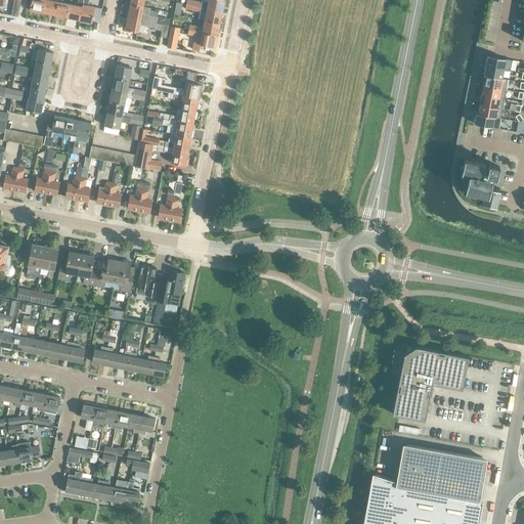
[(41,11),(42,12),(44,0),(31,0),(30,9),(34,10),(35,12),(40,13),(41,11)]
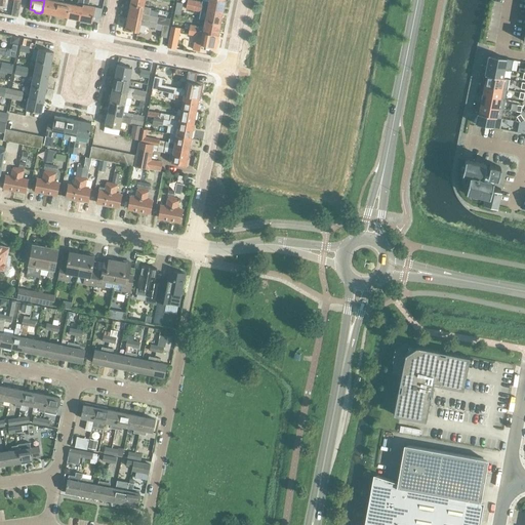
[(44,0),(42,12),(54,14),(57,0),(52,0),(51,0),(44,0)]
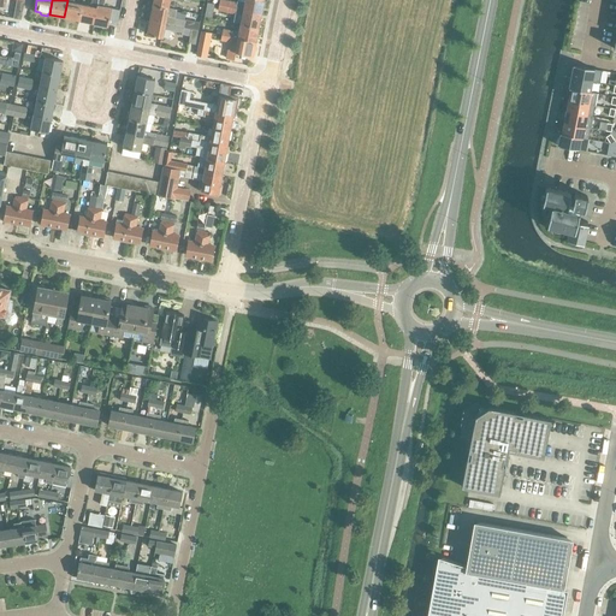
[(67,0),(64,17),(80,21),(83,5),(75,3),(73,0),(67,0)]
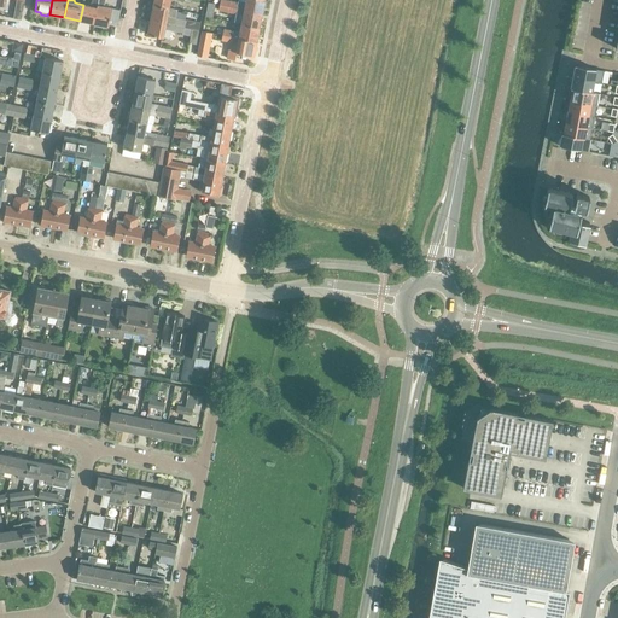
[(80,21),(94,23),(98,0),(91,0),(91,6),(83,5),(80,21)]
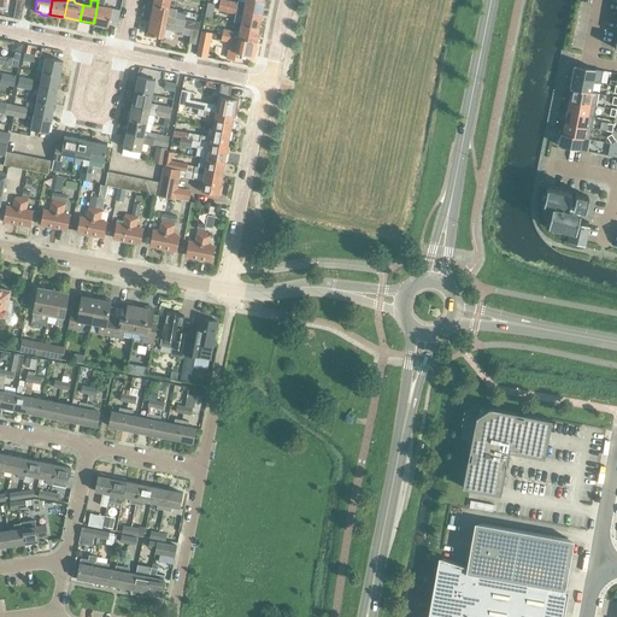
[(98,0),(94,23),(99,24),(100,27),(106,28),(107,25),(109,27),(112,9),(104,6),(105,0),(98,0)]
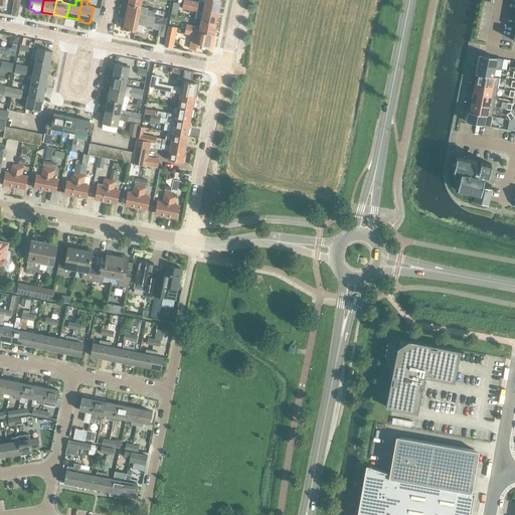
[(185,0),(184,0),(184,4),(218,11),(220,0),(204,0),(204,3),(200,2),(199,3),(185,0)]
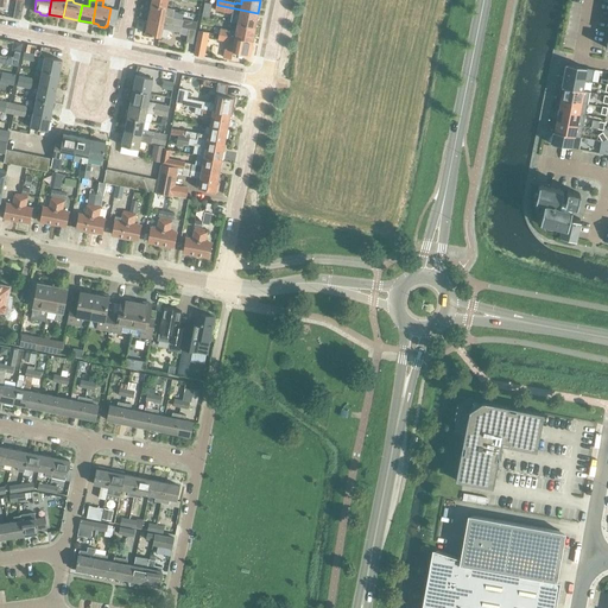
[(151,4),(149,19),(182,26),(189,27),(196,30),(197,23),(172,18),(173,10),(166,7),(151,4)]
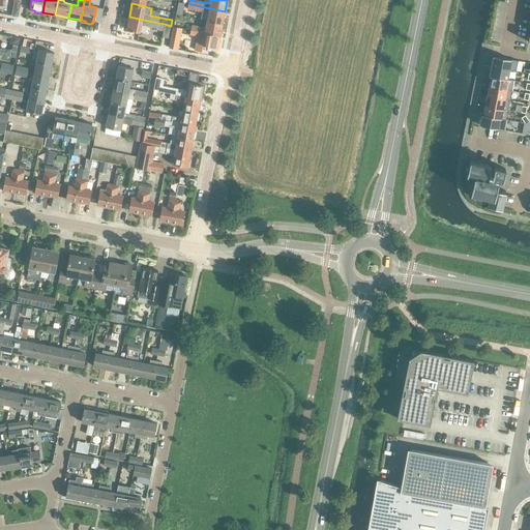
[(208,13),(207,20),(223,24),(225,11),(189,4),(188,8),(204,11),(203,12),(208,13)]
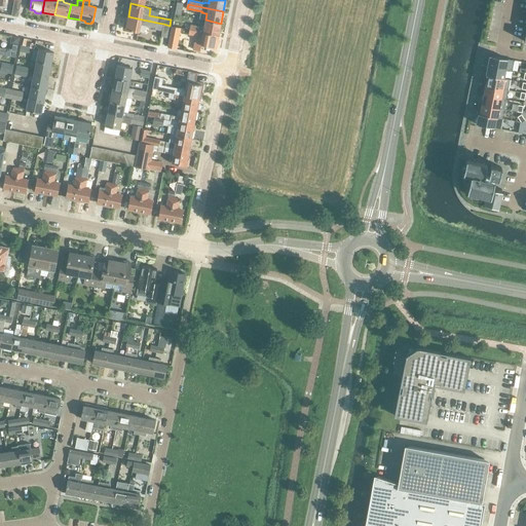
[(157,23),(128,16),(125,29),(139,32),(140,25),(156,28),(157,23)]
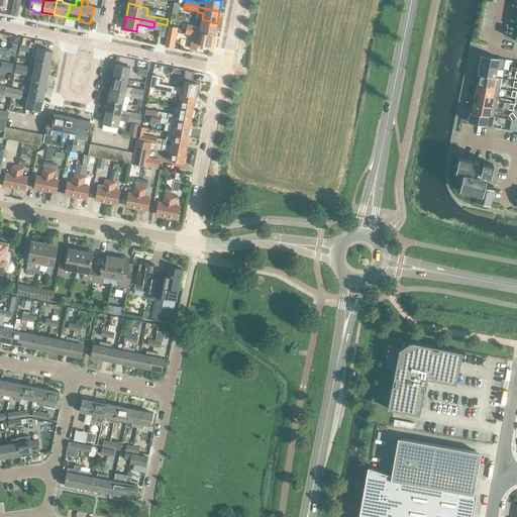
[(202,19),(200,31),(215,34),(217,23),(202,19)]
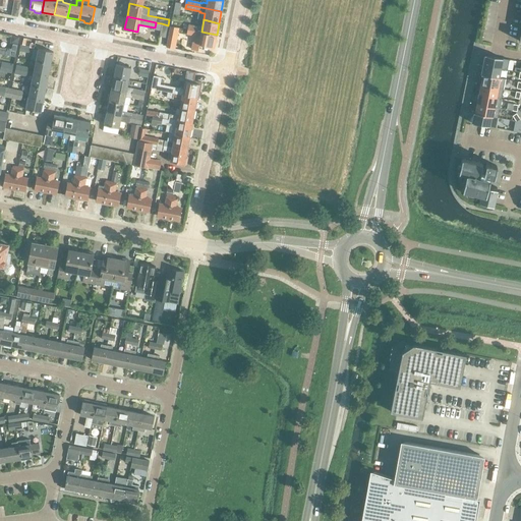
[(162,23),(160,36),(166,37),(168,25),(162,23)]
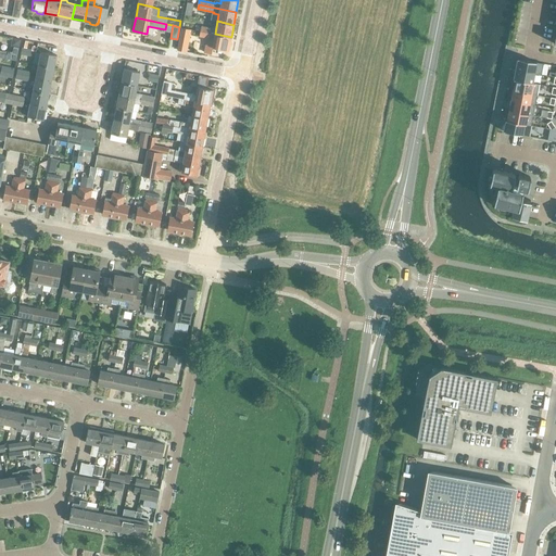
[(179,40),(186,41),(189,28),(182,27),(179,40)]
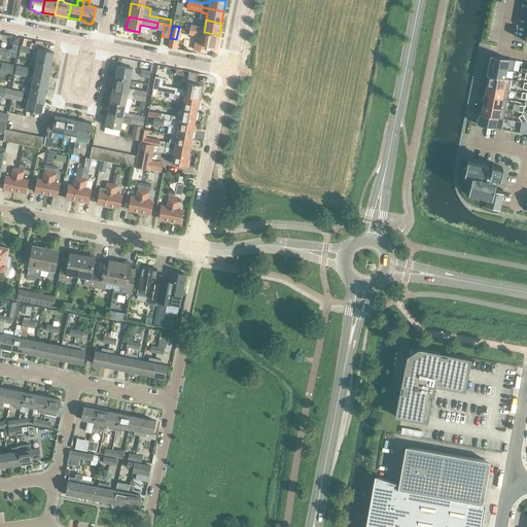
[(219,35),(204,32),(198,31),(190,30),(189,34),(197,36),(194,49),(201,50),(202,44),(216,47),(219,35)]
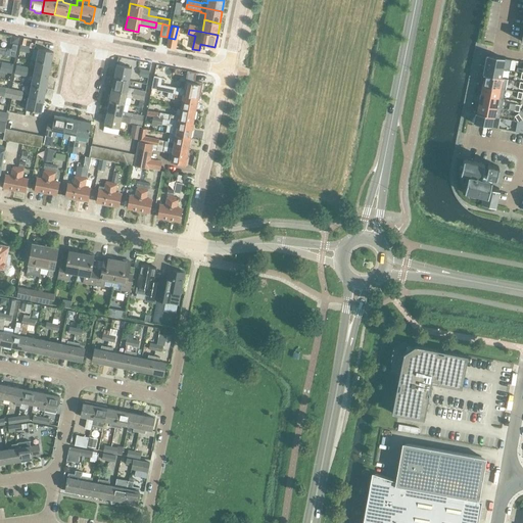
[(18,44),(19,37),(12,36),(10,43),(13,43),(18,44)]
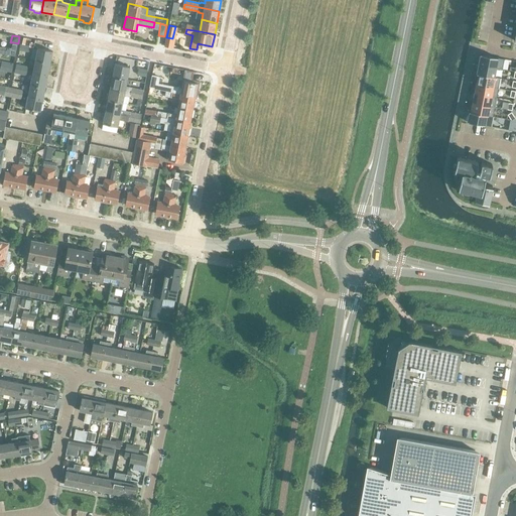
[(0,51),(15,55),(18,43),(13,42),(11,47),(0,45),(0,51)]
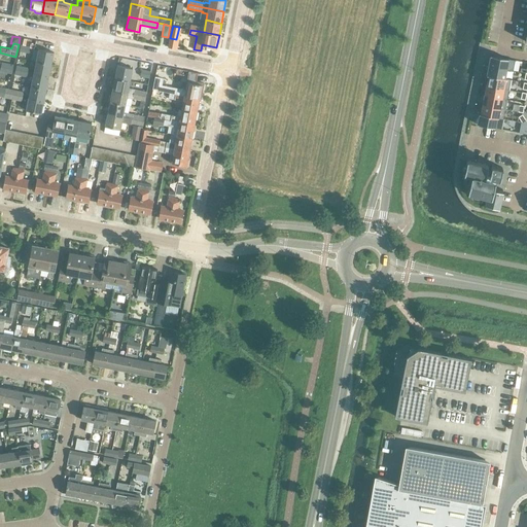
[(36,62),(51,65),(54,51),(39,48),(36,62)]
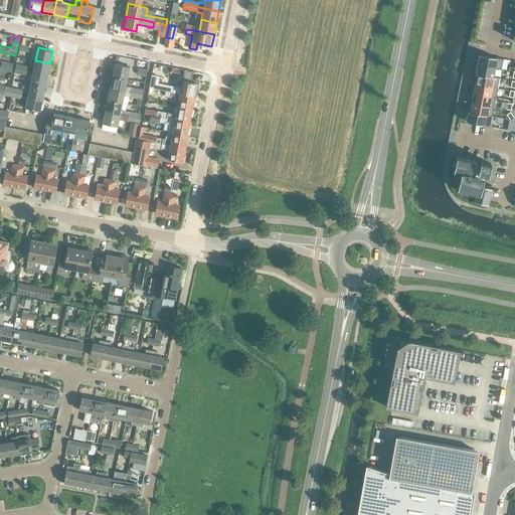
[(480,54),(478,64),(495,67),(501,69),(503,59),(480,54)]
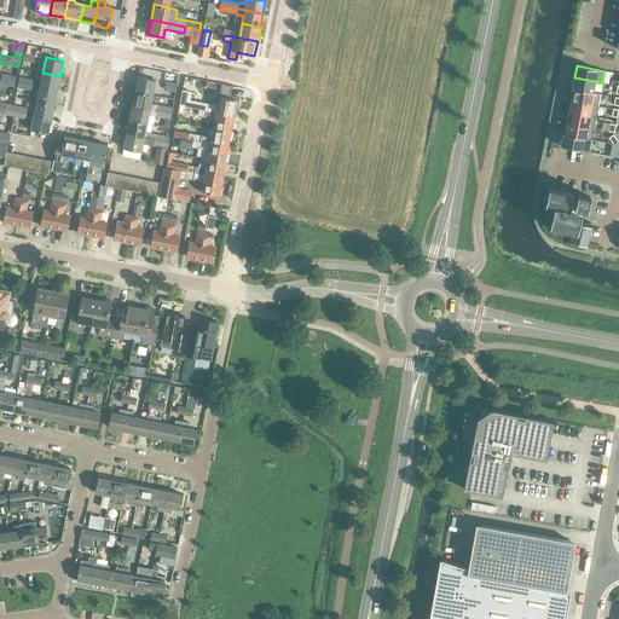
[(42,73),(40,86),(57,90),(61,76),(42,73)]
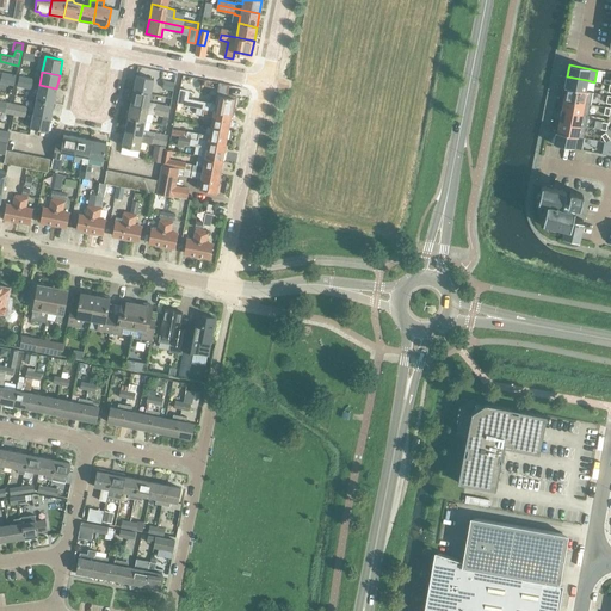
[(136,75),(134,90),(150,93),(154,79),(136,75)]
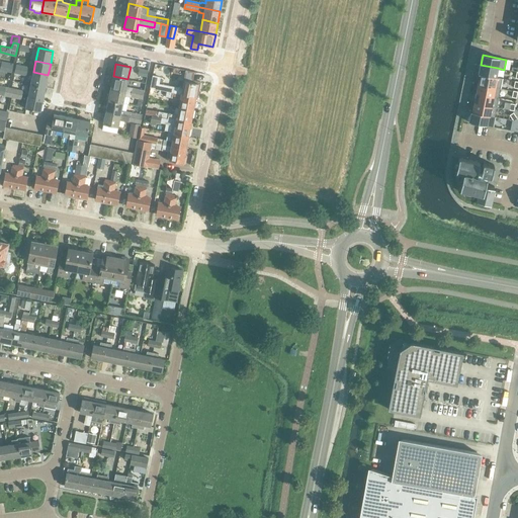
[(496,78),(496,77),(498,68),(481,65),(479,74),(496,78)]
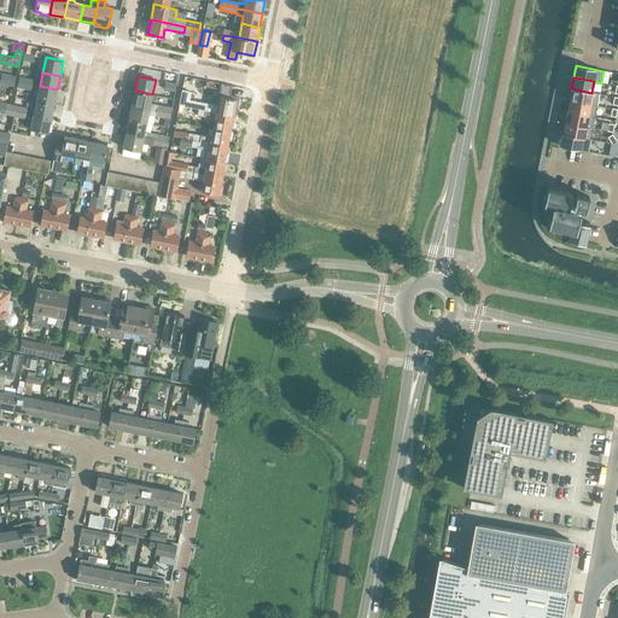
[(163,97),(167,97),(174,99),(178,83),(167,82),(163,97)]
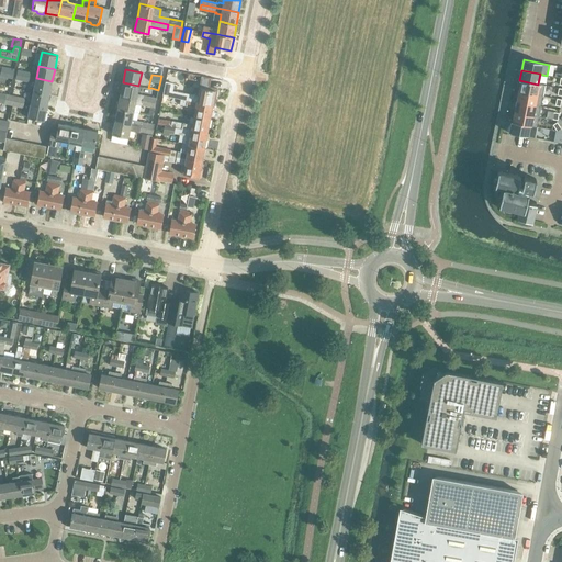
[(36,78),(33,91),(49,94),(52,81),(36,78)]
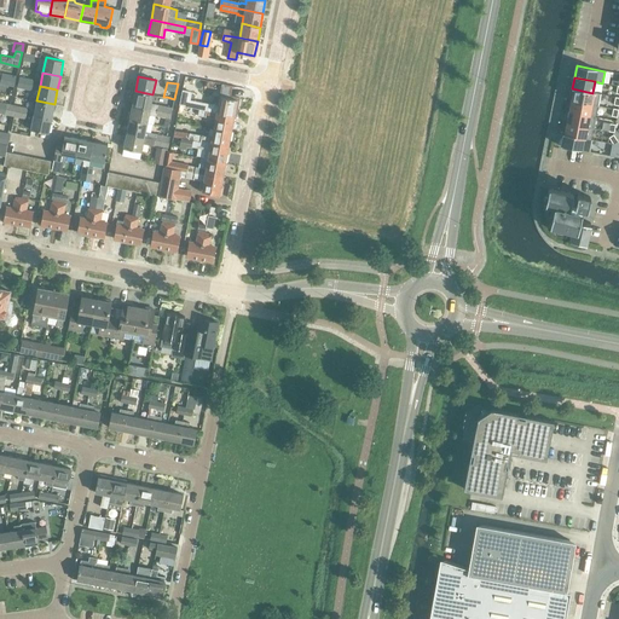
[(573,90),(571,100),(599,105),(600,94),(593,92),(593,93),(572,88),(572,90),(573,90)]
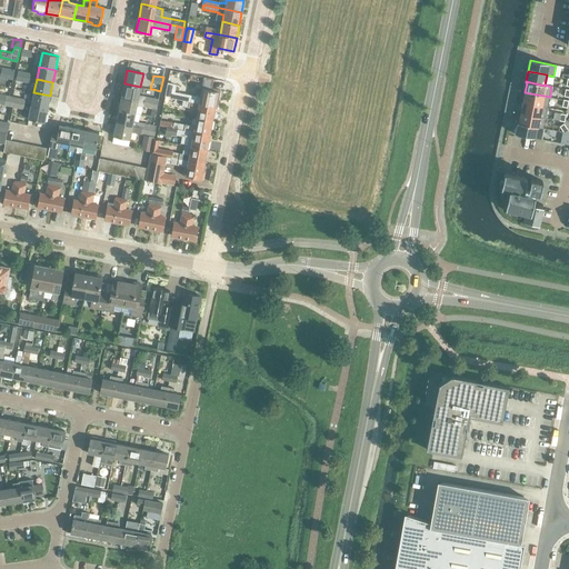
[(125,83),(122,97),(158,103),(159,99),(139,95),(140,87),(125,83)]
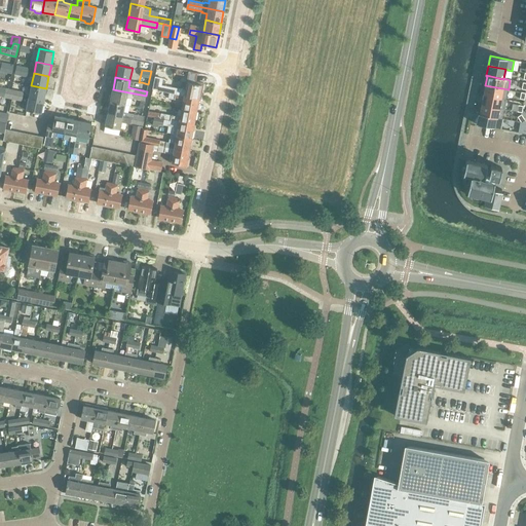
[(153,89),(199,98),(201,84),(187,82),(186,90),(161,85),(162,78),(155,77),(153,89)]
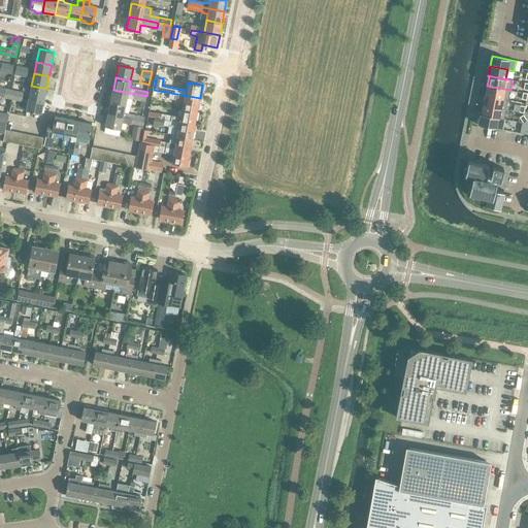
[(31,86),(29,98),(44,101),(46,89),(31,86)]
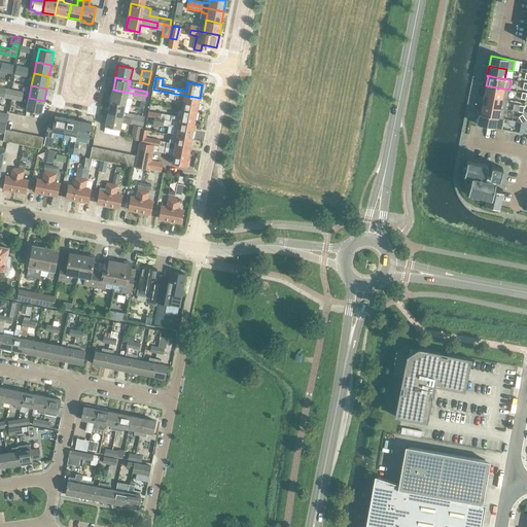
[(507,100),(507,99),(510,90),(486,85),(485,96),(507,100)]
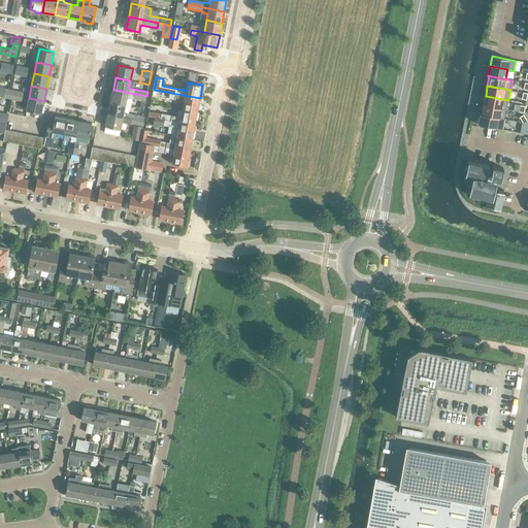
[(11,90),(9,100),(15,101),(18,91),(11,90)]
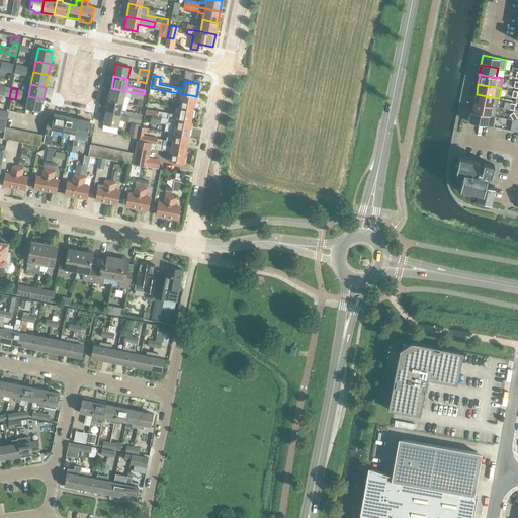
[(111,88),(108,99),(123,102),(124,95),(143,98),(144,94),(111,88)]
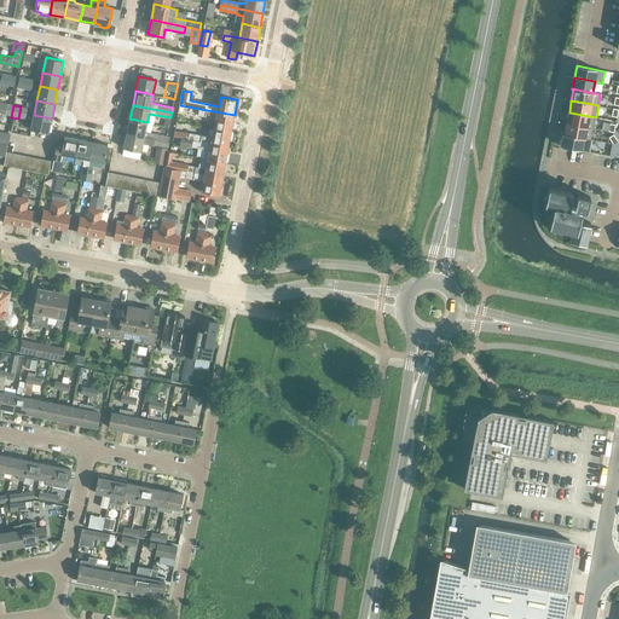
[(214,128),(231,131),(235,115),(180,105),(179,111),(217,119),(214,128)]
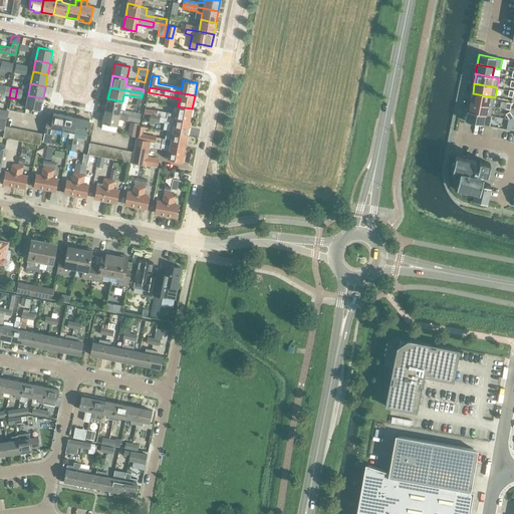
[(17,88),(15,98),(21,99),(22,94),(23,90),(17,88)]
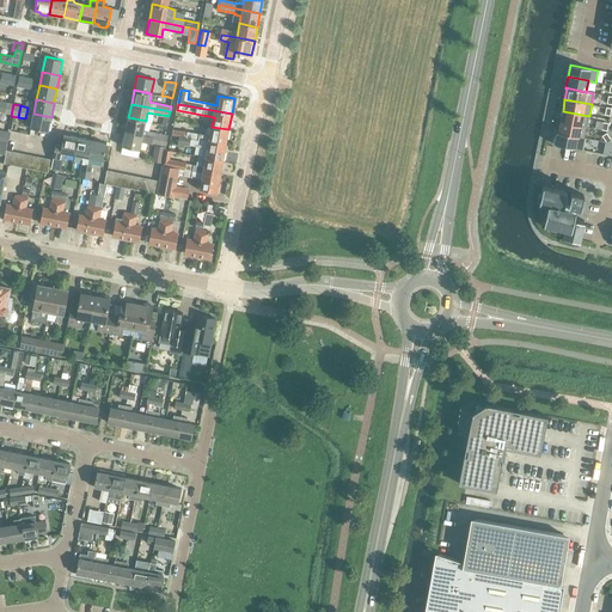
[(563,111),(561,122),(587,127),(589,116),(563,111)]
